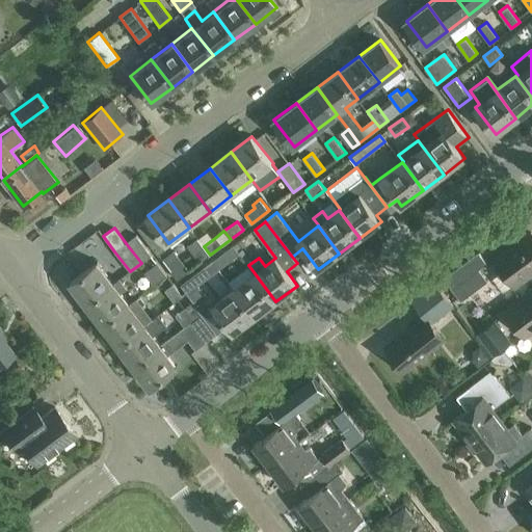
[(493,280),(503,292),(514,283),(515,285),(531,271),(531,232),(531,231),(495,258),(505,270),(493,280)]
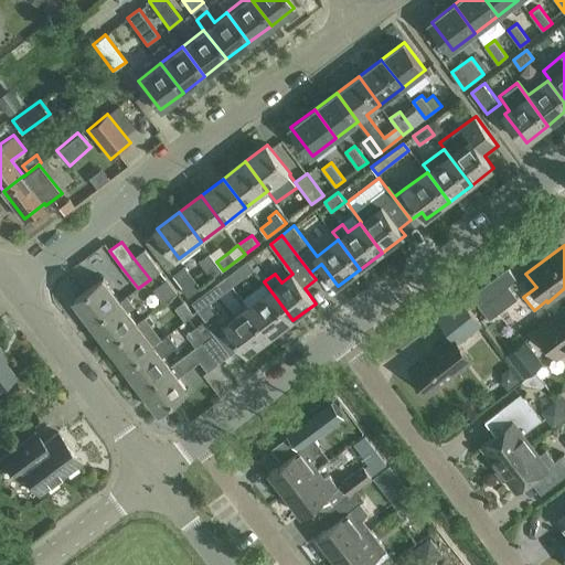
[(134,258),(150,279),(161,270),(145,249),(134,258)]
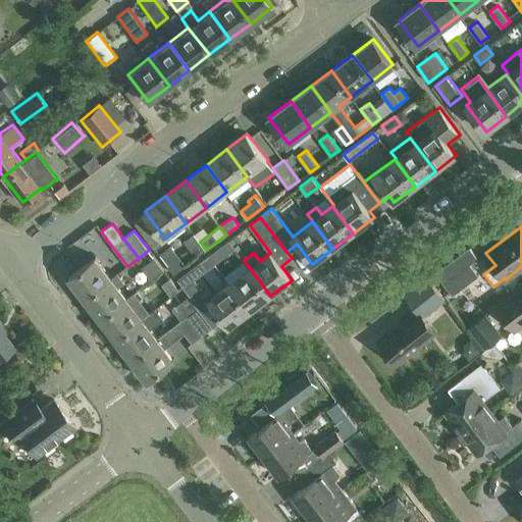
[(229,240),(217,250),(209,255),(215,264),(236,249),(229,240)]
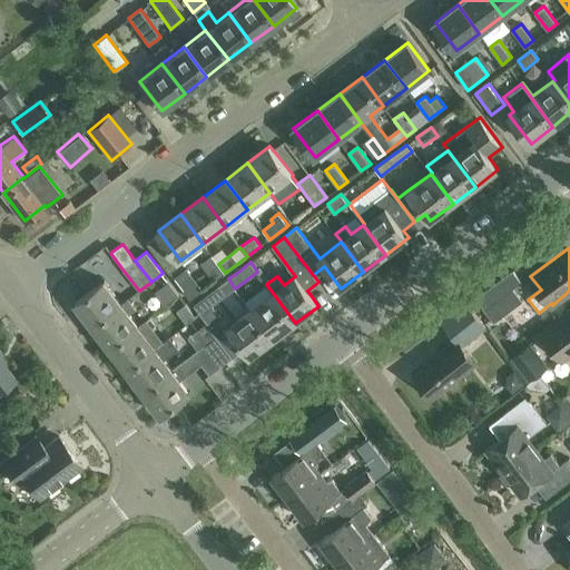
[(203,291),(186,268),(174,277),(190,300),(203,291)]
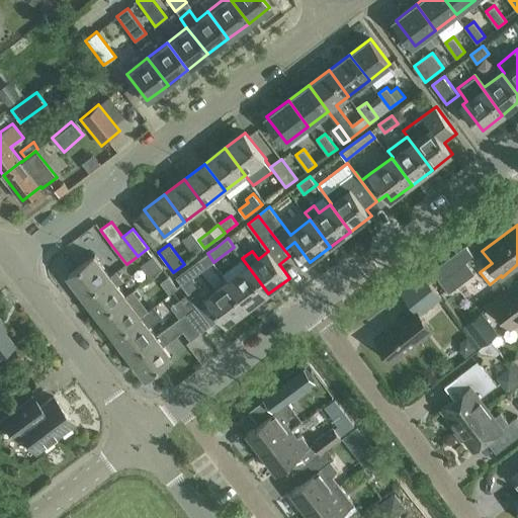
[(465,244),(432,268),(432,269),(440,280),(449,291),(475,273),(465,261),(475,255),(466,244),(465,244)]
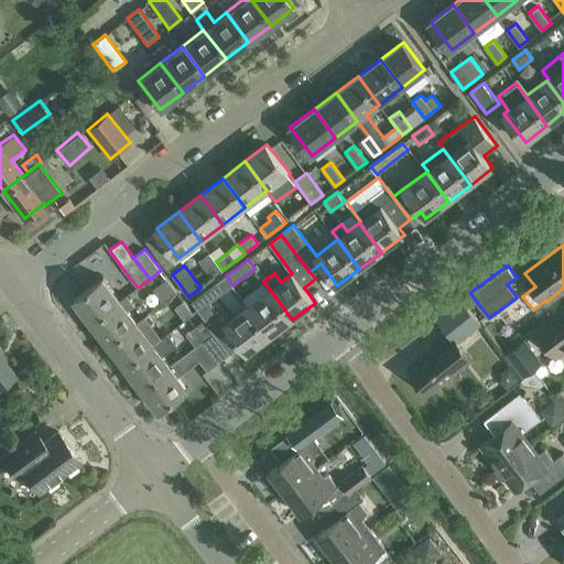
[(163,303),(169,299),(177,292),(167,278),(153,289),(163,303)]
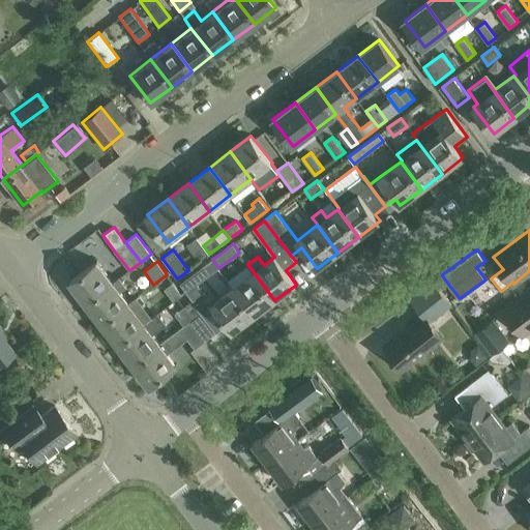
[(86,304),(113,283),(97,262),(70,283),(86,304)]
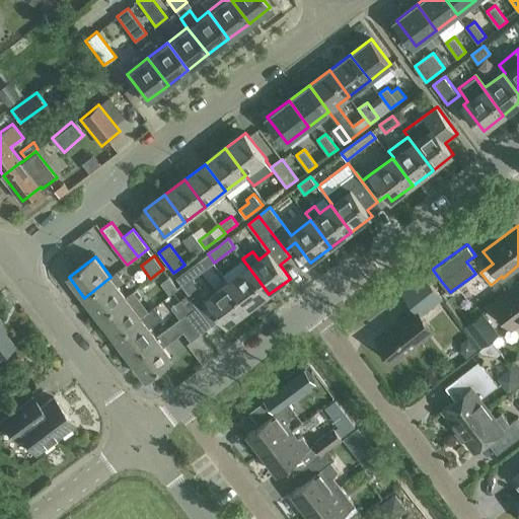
[(269,294),(248,267),(237,276),(232,269),(223,276),(228,282),(248,309),(269,294)]
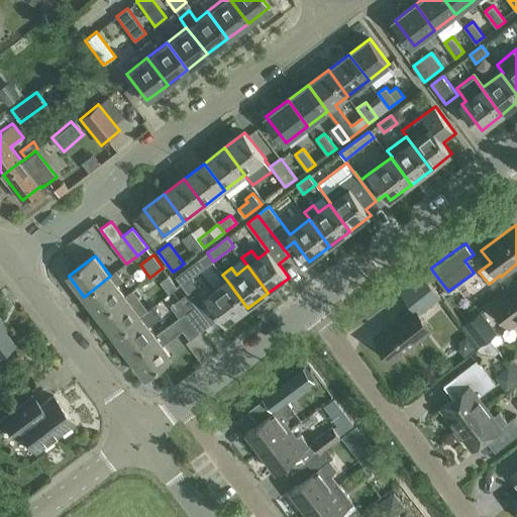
[(187,269),(176,277),(191,296),(202,288),(187,269)]
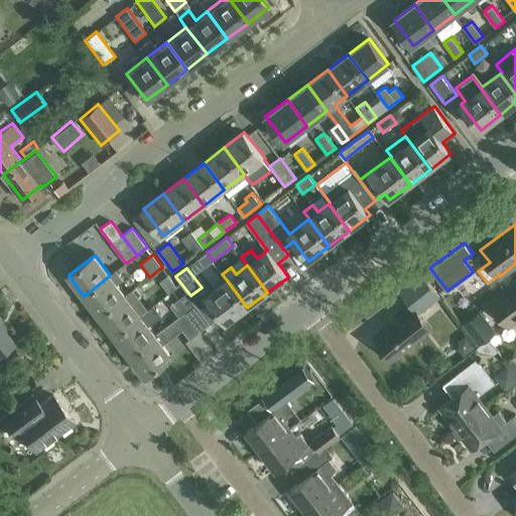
[(110,275),(84,296),(99,315),(126,295),(118,284),(124,280),(117,270),(110,275)]
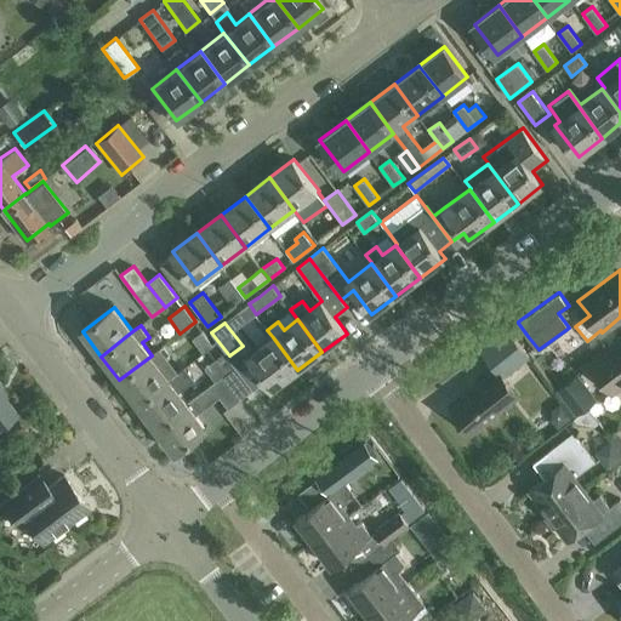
[(519,396),(505,376),(530,355),(510,329),(482,351),(496,369),(461,397),(462,398),(451,409),(471,434),(519,396)]
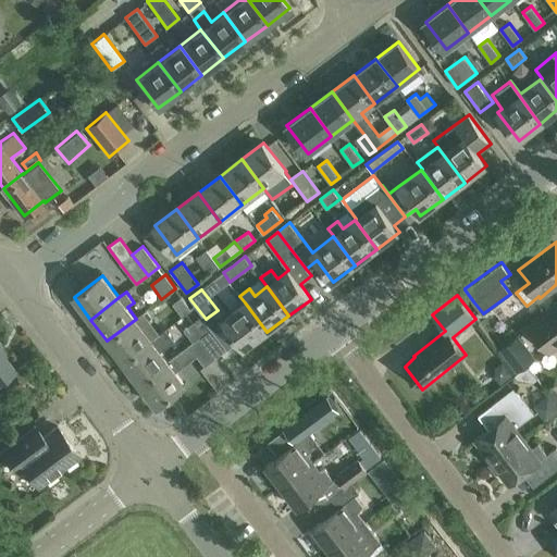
[(192,310),(182,297),(172,304),(183,317),(192,310)]
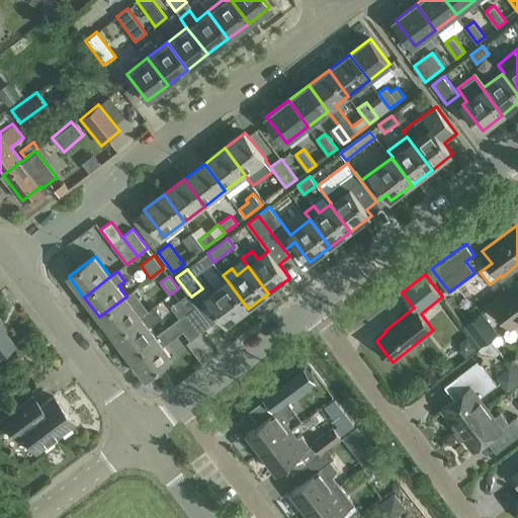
[(248,309),(228,281),(217,290),(210,282),(201,289),(207,296),(228,324),(248,309)]
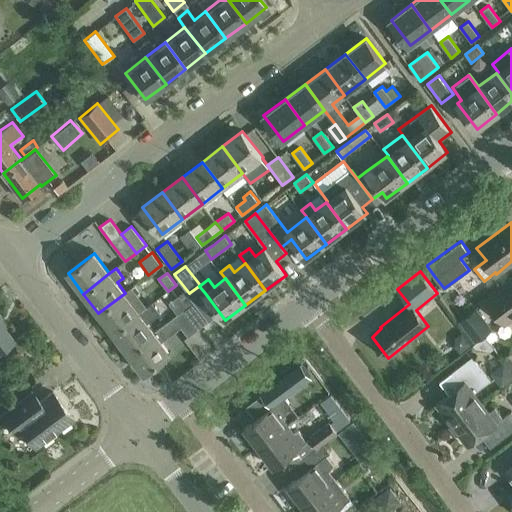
[(511,288),(507,283),(485,299),(506,326),(511,320),(511,288)]
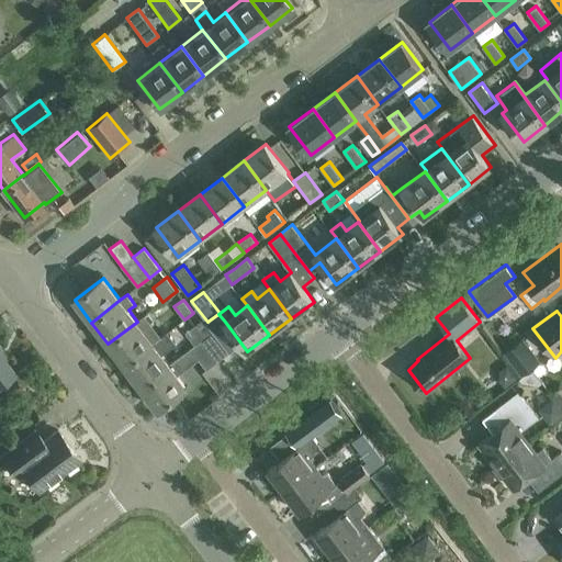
[(204,338),(205,338),(213,332),(203,318),(194,325),(195,326),(204,338)]
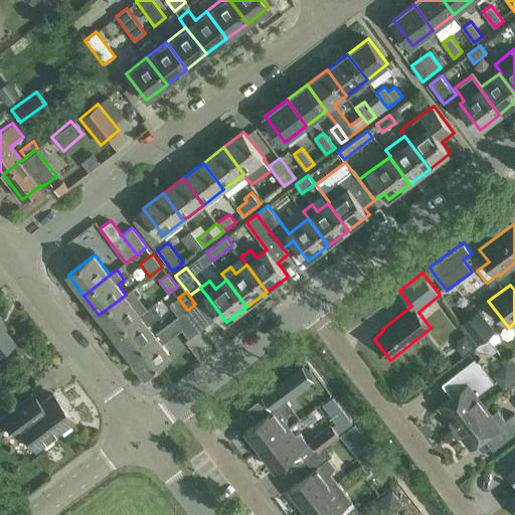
[(140,314),(126,295),(99,315),(114,335),(153,305),(152,304),(140,314)]
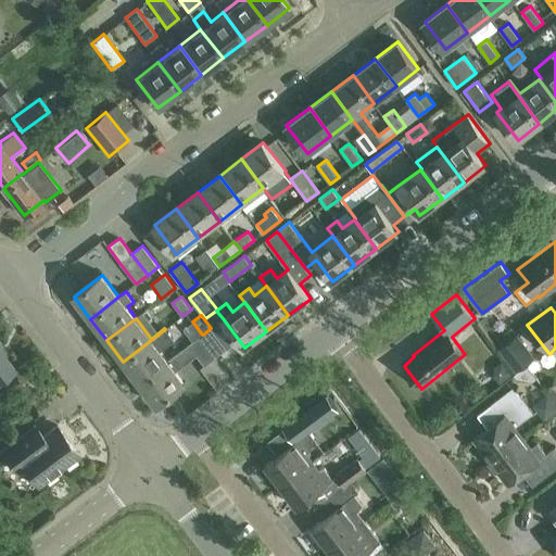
[(211,328),(203,335),(200,337),(216,357),(227,349),(211,328)]
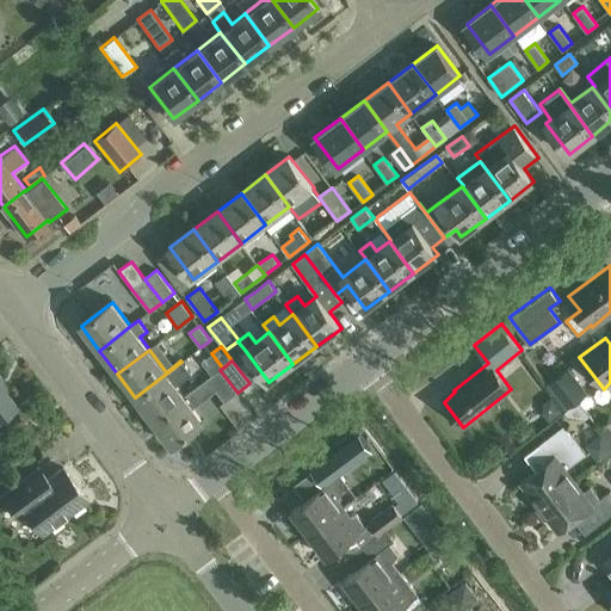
[(181,362),(135,397),(154,421),(196,389),(187,376),(191,374),(181,362)]
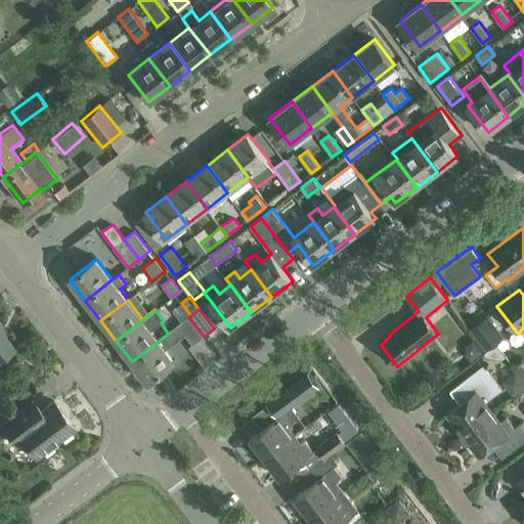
[(469,329),(486,350),(505,337),(487,314),(469,329)]
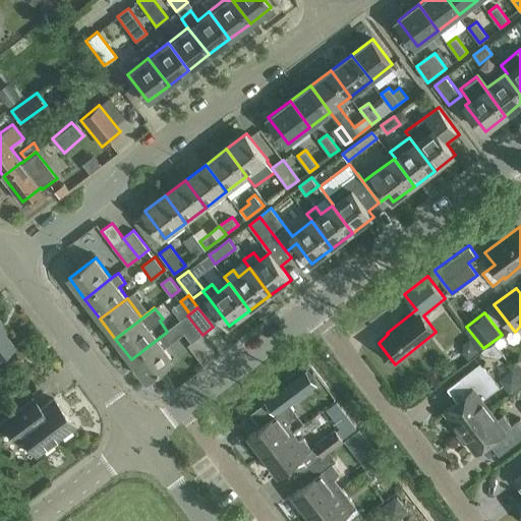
[(187,315),(177,324),(192,343),(203,335),(187,315)]
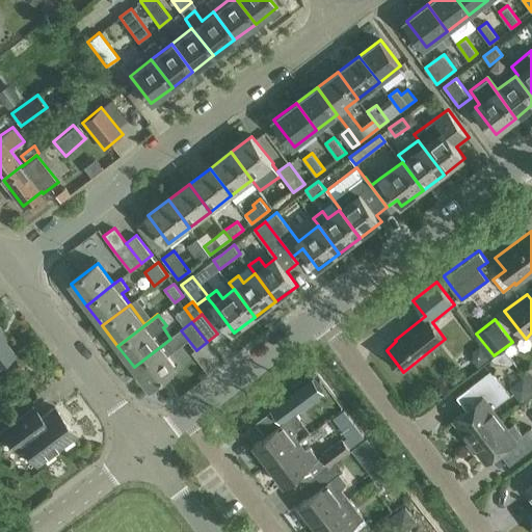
[(0,366),(16,354),(0,335),(3,333),(0,328),(0,366)]
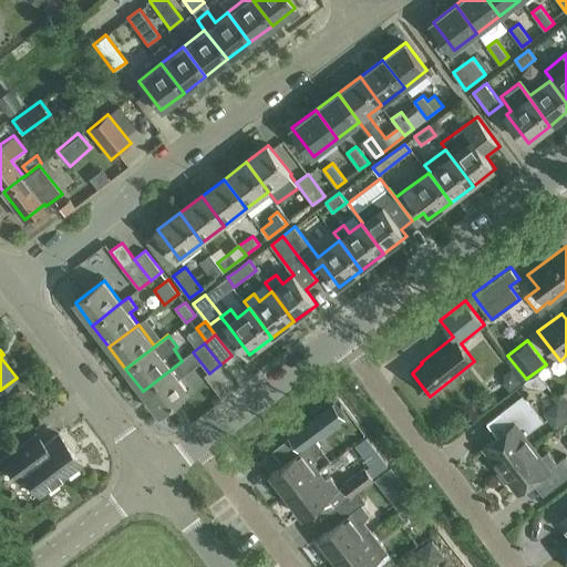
[(182,361),(143,391),(160,413),(189,391),(179,379),(189,371),(182,361)]
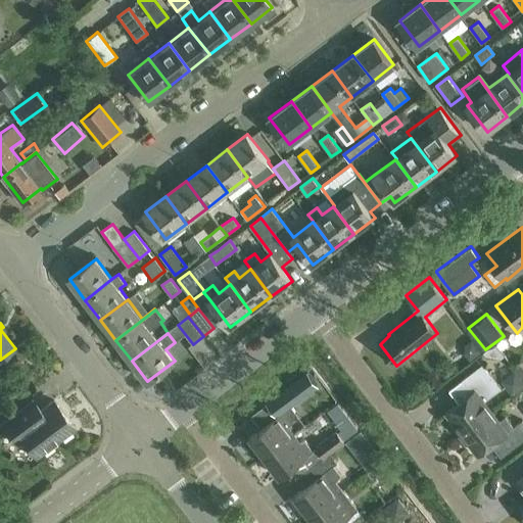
[(487,357),(502,359),(506,355),(496,343),(484,352),(487,357)]
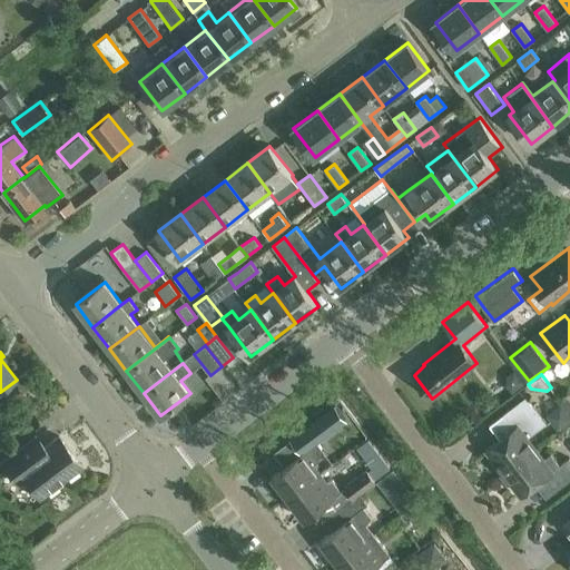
[(526,396),(505,412),(518,428),(489,449),(499,461),(494,464),(500,472),(533,448),(527,439),(547,423),(526,396)]
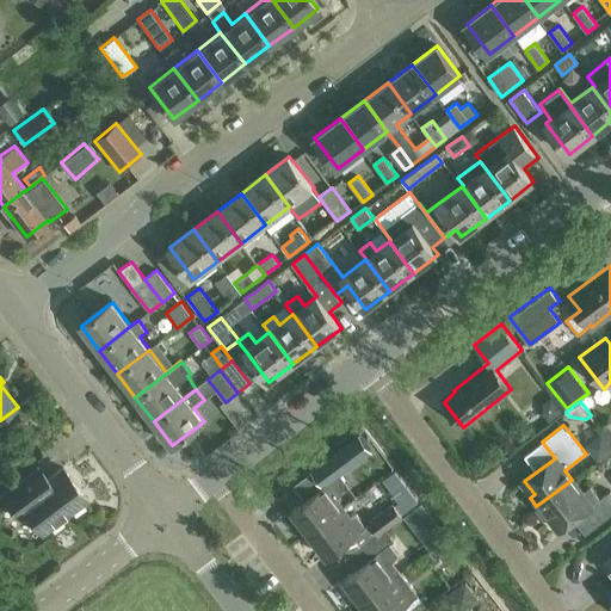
[(326,485),(337,498),(349,483),(341,474),(357,462),(374,485),(388,474),(370,452),(371,451),(363,439),(341,455),(318,473),(326,485)]
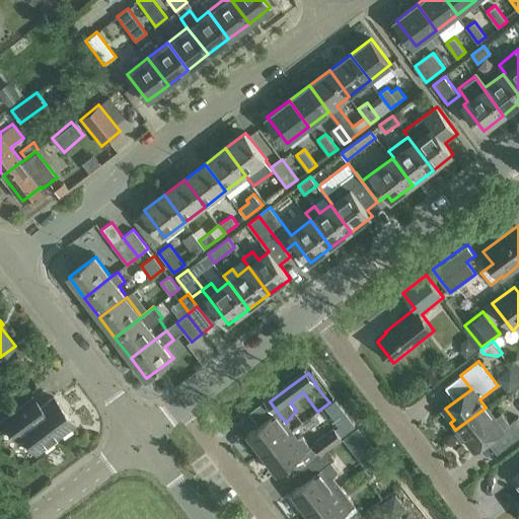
[(32,396),(2,420),(17,440),(23,436),(36,453),(74,424),(54,397),(41,408),(32,396)]
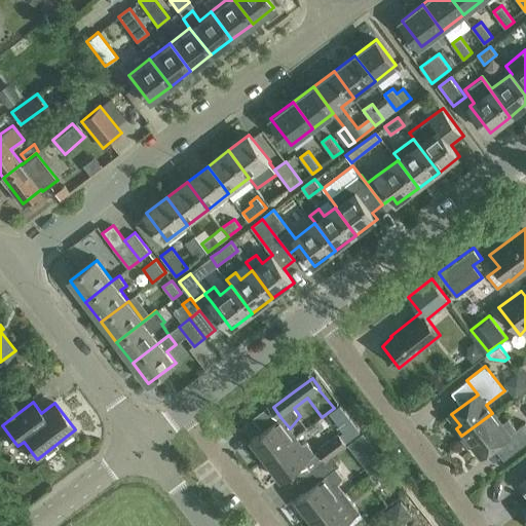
[(499,423),(492,413),(461,436),(470,446),(473,443),(482,454),(501,439),(513,453),(525,443),(525,421),(517,427),(509,417),(499,423)]
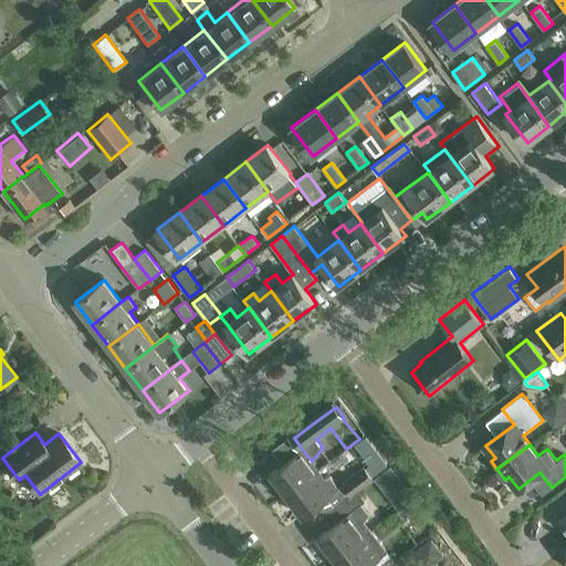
[(312,461),(302,449),(270,472),(285,493),(317,469),(312,461)]
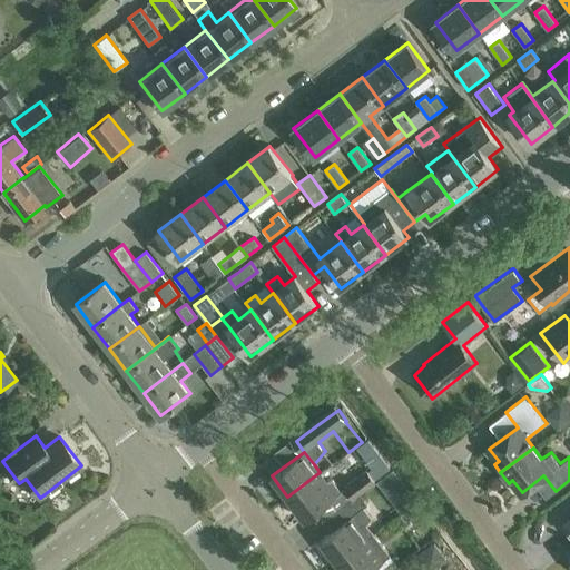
[(337,494),(320,472),(287,497),(305,520),(331,500),(338,510),(361,493),(376,482),(367,468),(343,485),(345,489),(337,494)]
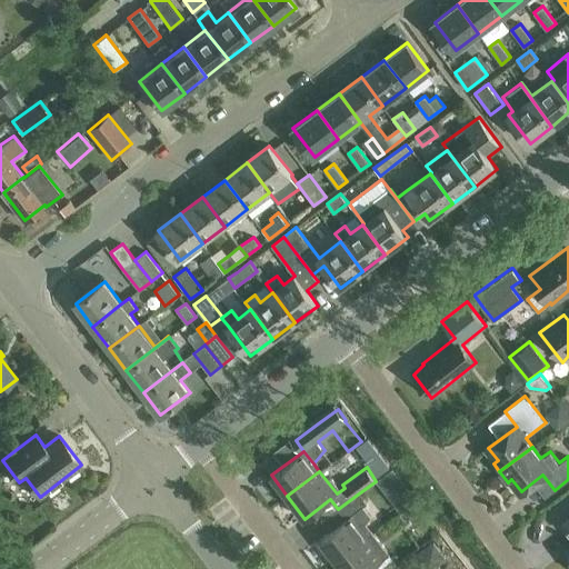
[(400,479),(393,470),(379,481),(386,490),(400,479)]
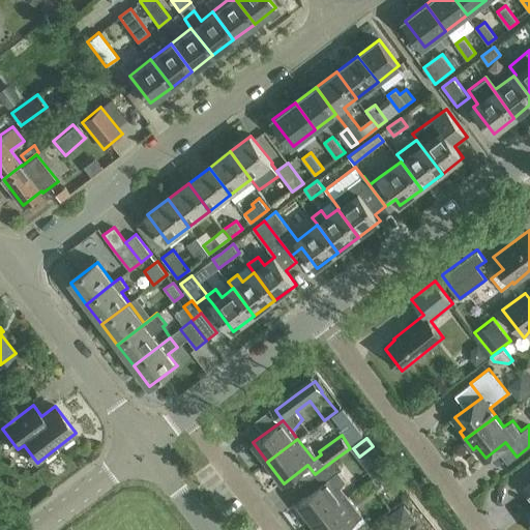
[(335,459),(315,474),(322,483),(297,502),(312,521),(342,498),(337,492),(346,480),(339,471),(343,468),(335,459)]
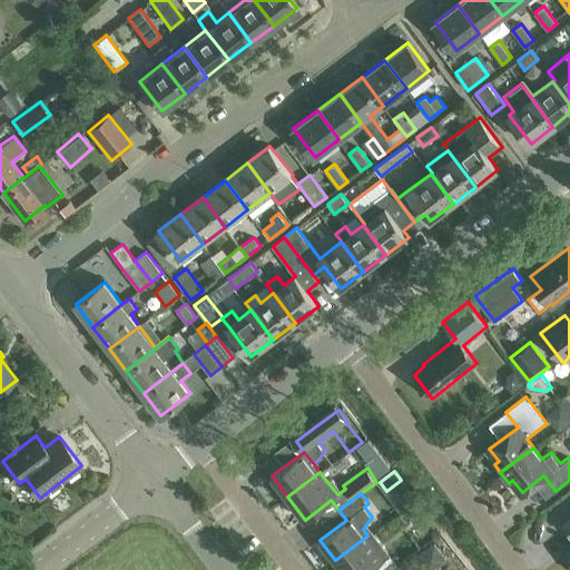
[(367,536),(335,560),(343,569),(370,569),(385,559),(367,536)]
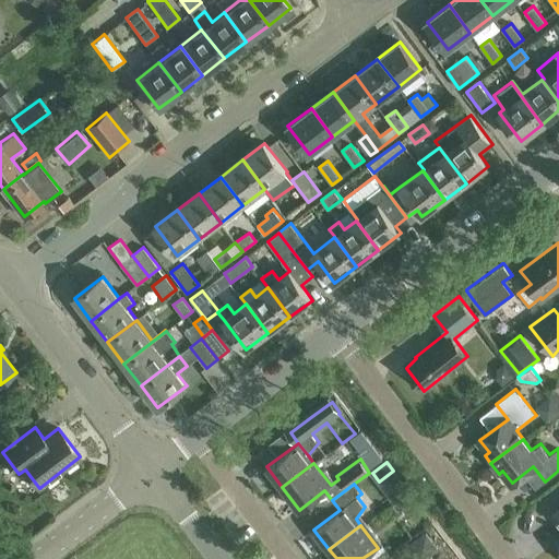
[(427,533),(413,544),(424,558),(438,547),(427,533)]
